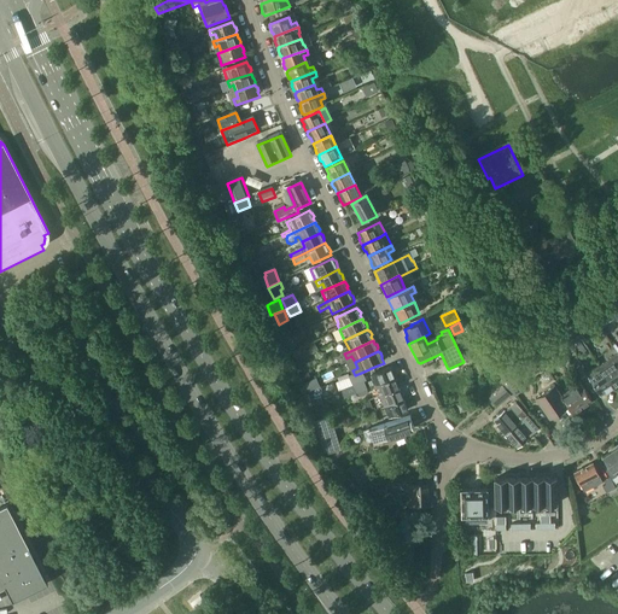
[(617,356),(599,369),(613,389),(617,385),(617,356)]
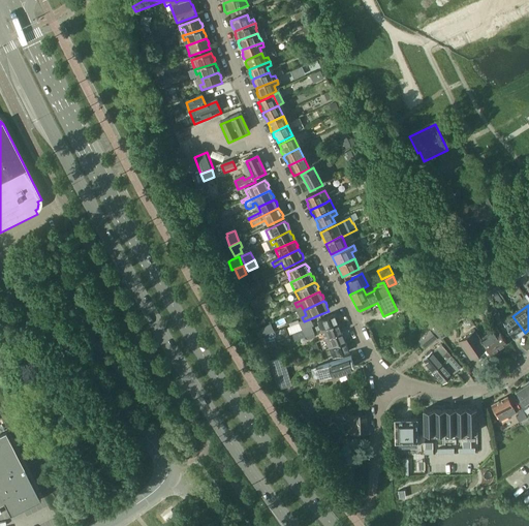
[(512,315),(501,322),(504,327),(514,340),(525,333),(512,316),(512,315)]
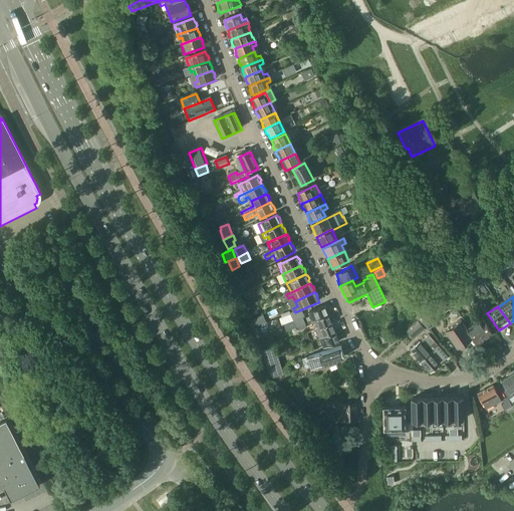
[(328,316),(324,307),(309,313),(312,322),(328,316)]
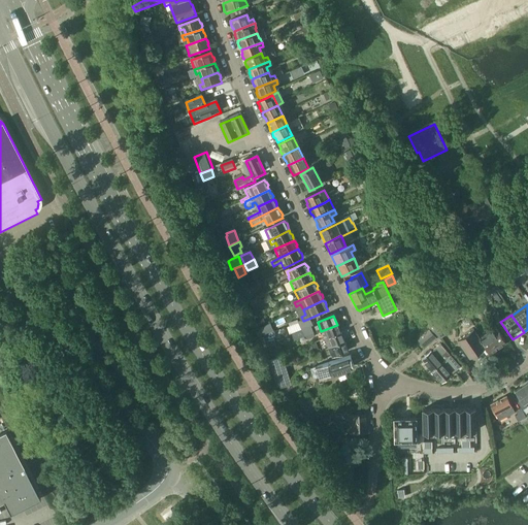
[(446,336),(439,328),(442,326),(435,317),(423,326),(432,331),(440,340),(446,336)]
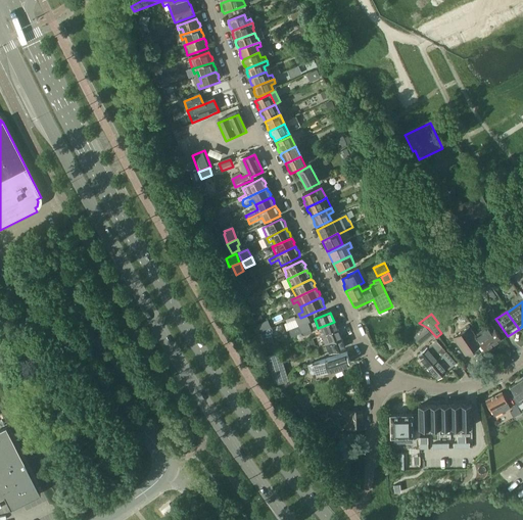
[(495,319),(492,315),(487,318),(493,326),(498,323),(495,319)]
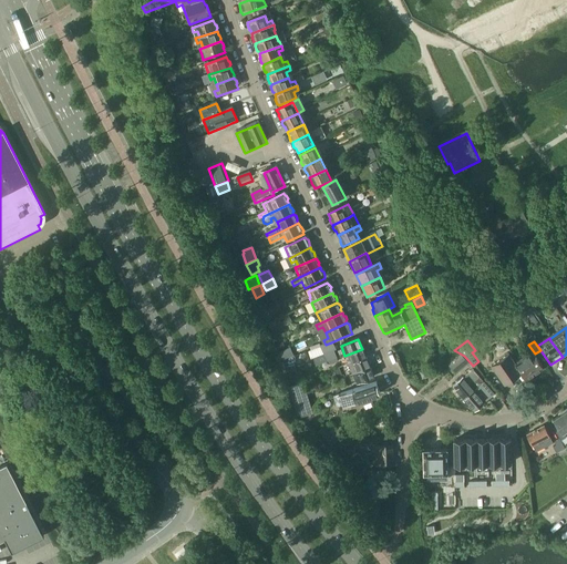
[(326,345),(320,348),(320,349),(327,363),(328,363),(337,360),(333,352),(336,351),(333,346),(331,342),(326,345)]
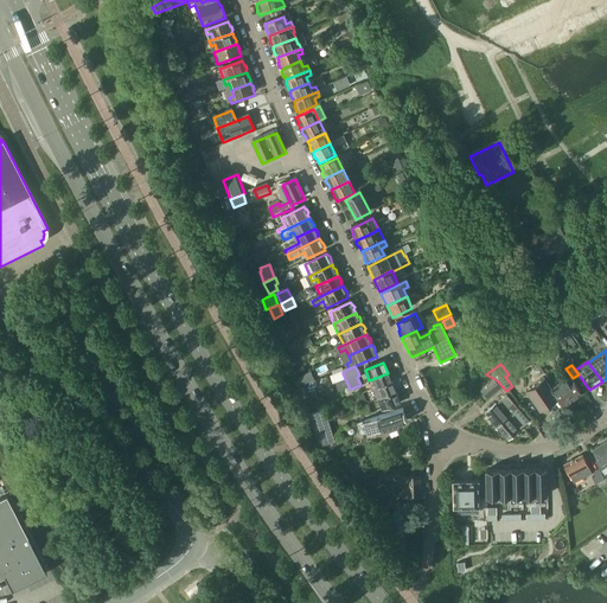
[(305,374),(302,369),(293,372),(296,378),(305,374)]
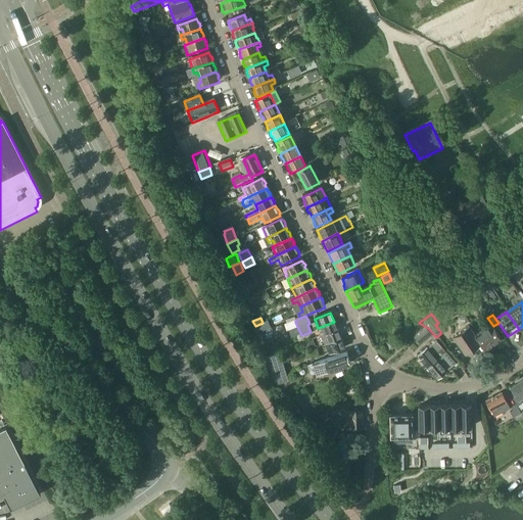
[(295,322),(284,326),(287,333),(288,332),(291,339),(301,335),(295,322)]
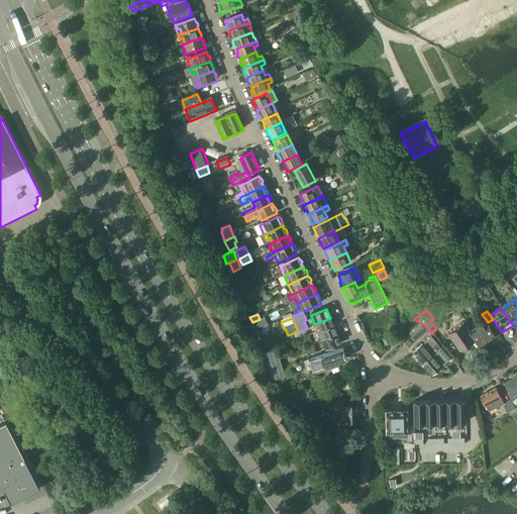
[(333,327),(330,318),(314,324),(318,333),(333,327)]
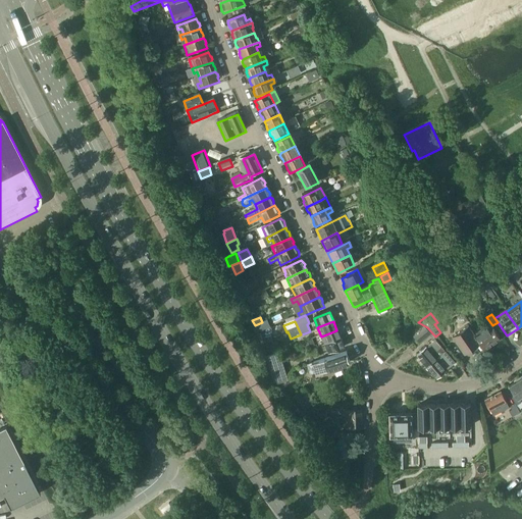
[(453,338),(464,356),(480,346),(484,352),(494,345),(496,345),(499,343),(500,342),(500,341),(489,325),(474,335),(468,327),(453,338)]
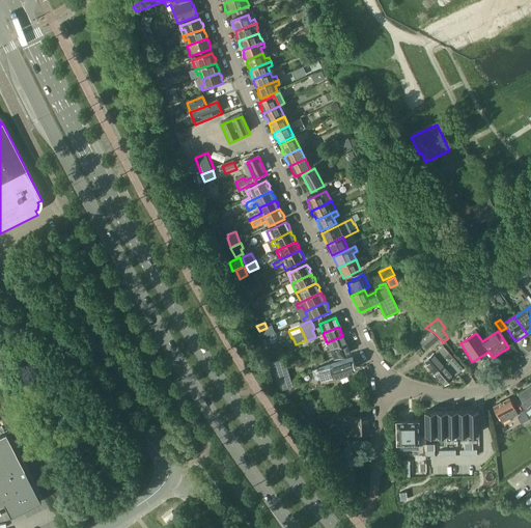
[(424,349),(431,342),(434,344),(437,340),(431,334),(420,344),(424,349)]
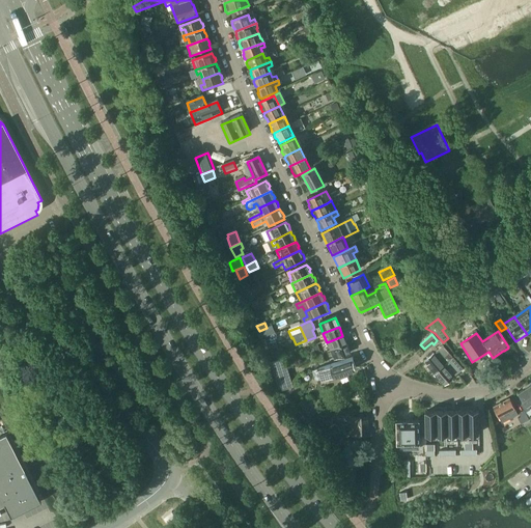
[(346,345),(342,336),(327,342),(330,352),(346,345)]
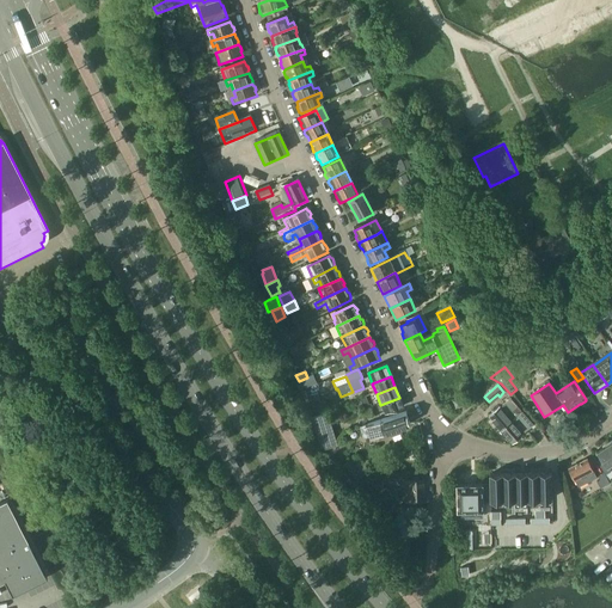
[(305,394),(300,395),(304,407),(320,403),(318,397),(307,399),(305,394)]
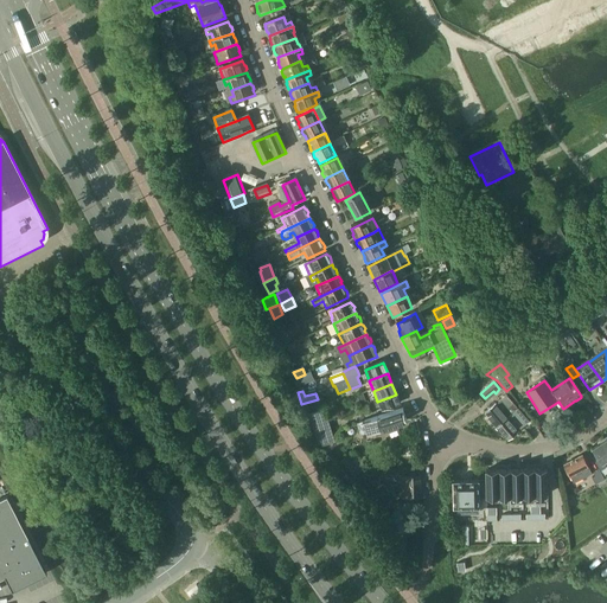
[(401,405),(396,395),(377,402),(382,412),(401,405)]
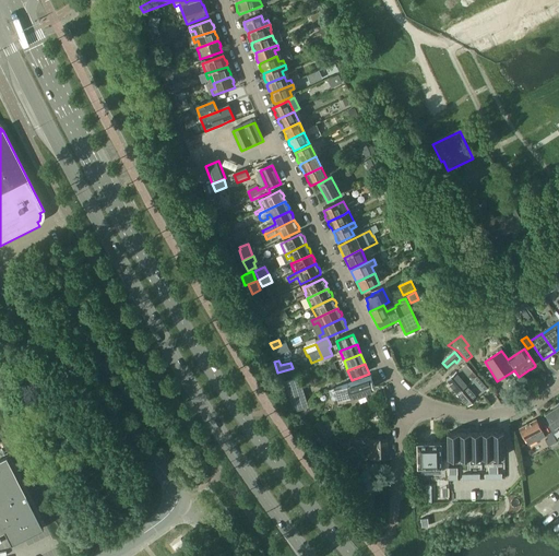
[(425,373),(421,365),(414,368),(416,376),(425,373)]
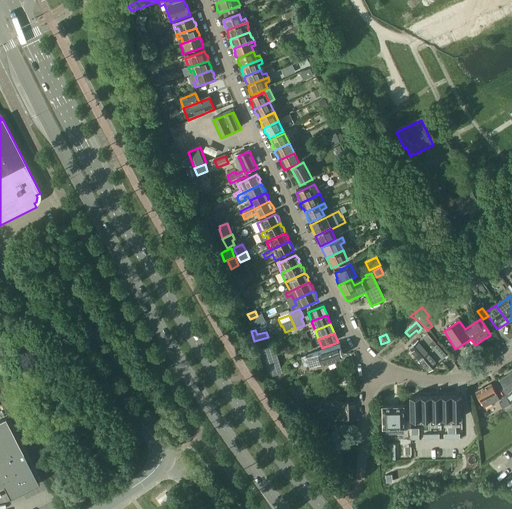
[(419,362),(437,346),(428,334),(409,350),(419,362)]
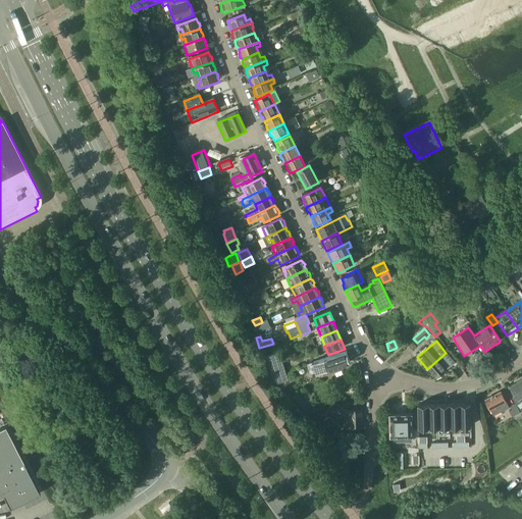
[(269,346),(260,349),(263,357),(272,354),(269,346)]
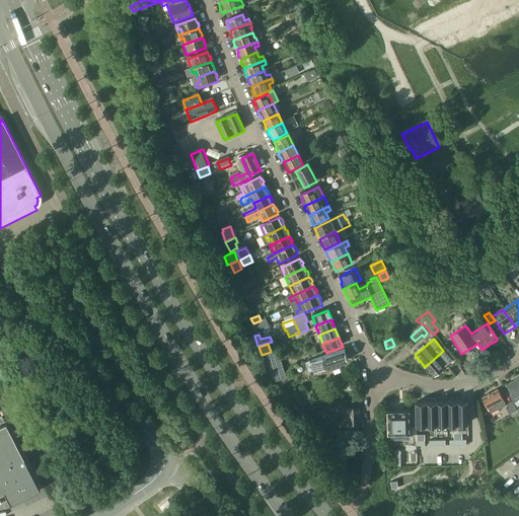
[(443,351),(425,367),(434,378),(452,363),(443,351)]
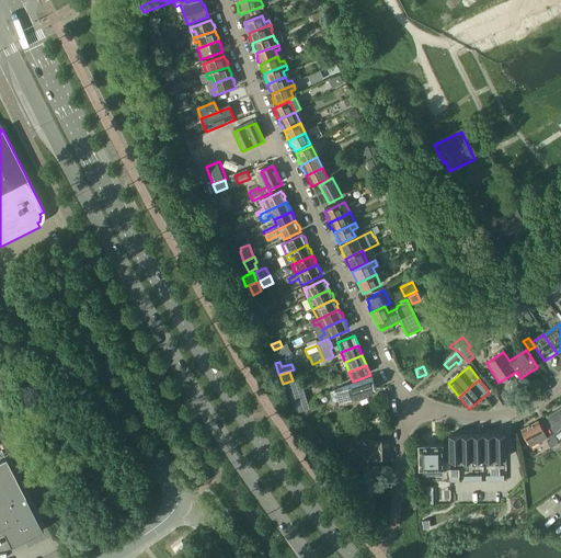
[(340,402),(376,391),(373,380),(336,391),(332,394),(331,395),(333,403),(335,405),(340,402)]
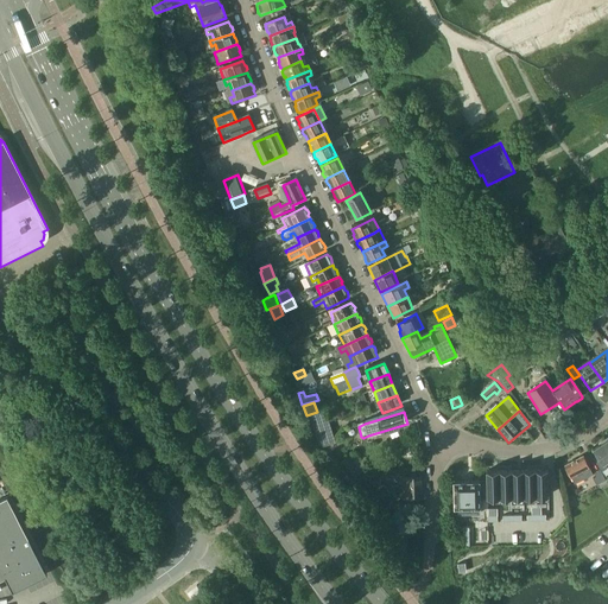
[(325,413),(309,418),(320,451),(335,445),(325,413)]
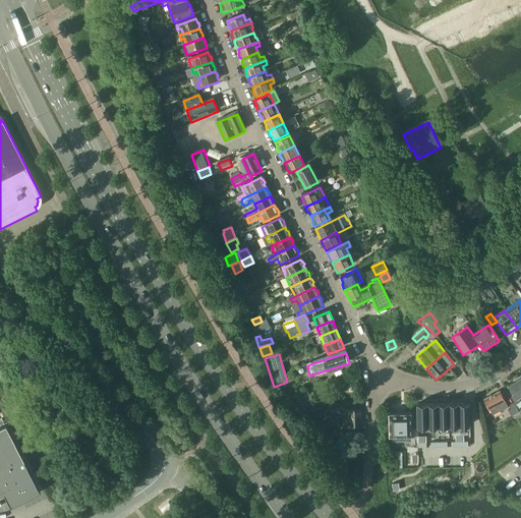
[(512,393),(508,395),(514,404),(514,405),(514,406),(519,404),(517,401),(520,398),(520,384),(518,379),(513,383),(514,384),(508,387),(512,393)]
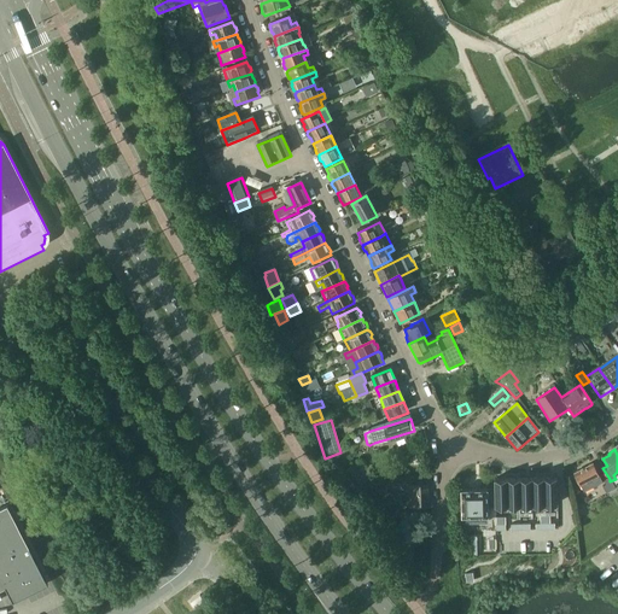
[(584,493),(601,485),(602,484),(593,466),(575,475),(584,493)]
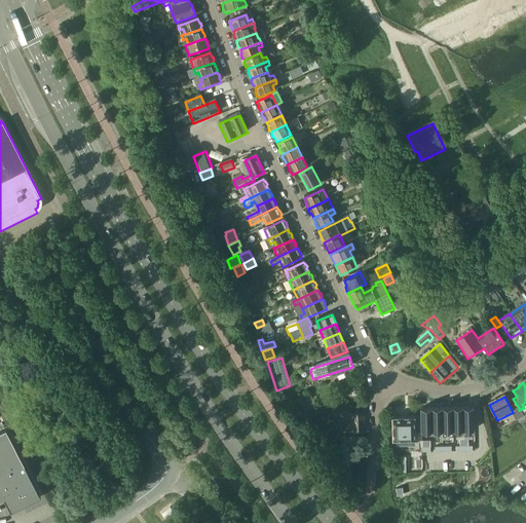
[(463,432),(462,409),(452,410),(453,432),(463,432)]
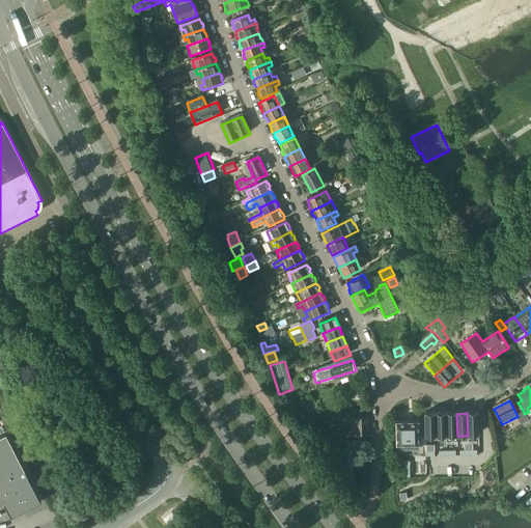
[(478,413),(467,413),(468,436),(478,436),(478,413)]
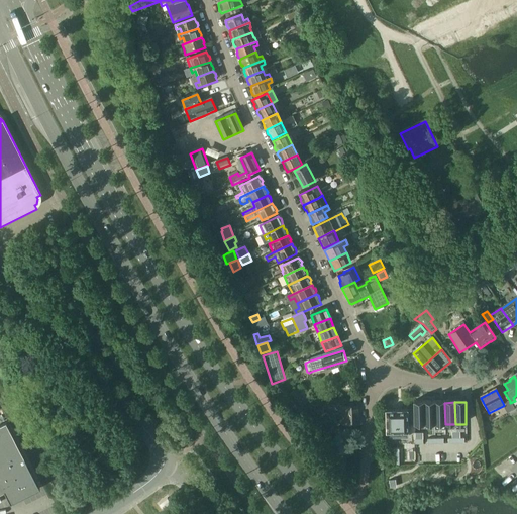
[(510,402),(505,404),(507,408),(504,409),(507,414),(515,410),(510,403),(510,402)]
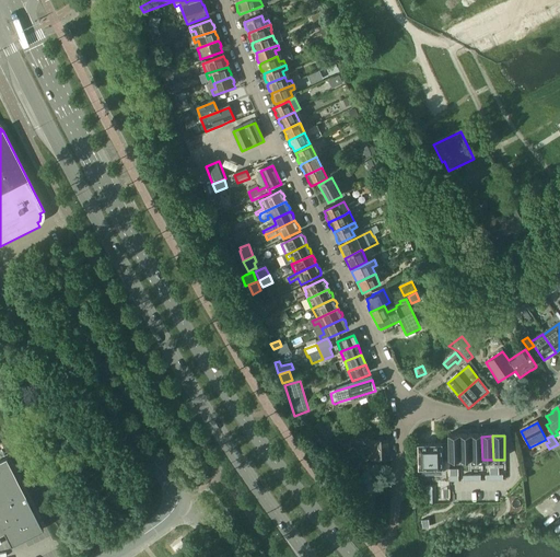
[(459,461),(459,437),(447,437),(448,461),(459,461)]
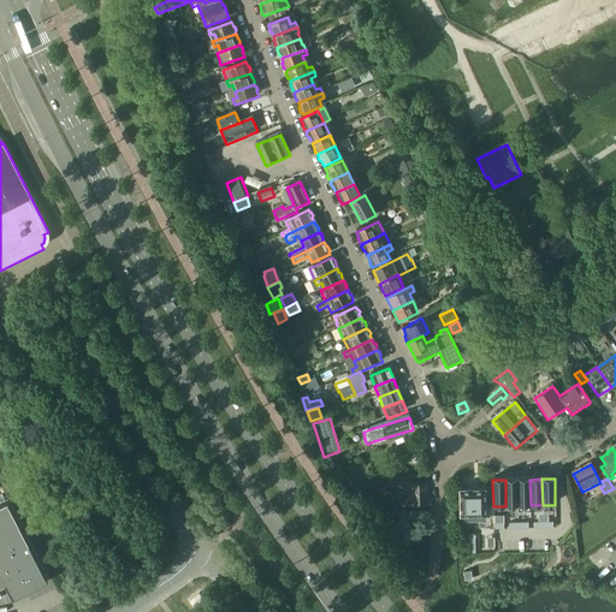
[(517,506),(517,480),(505,480),(505,506),(517,506)]
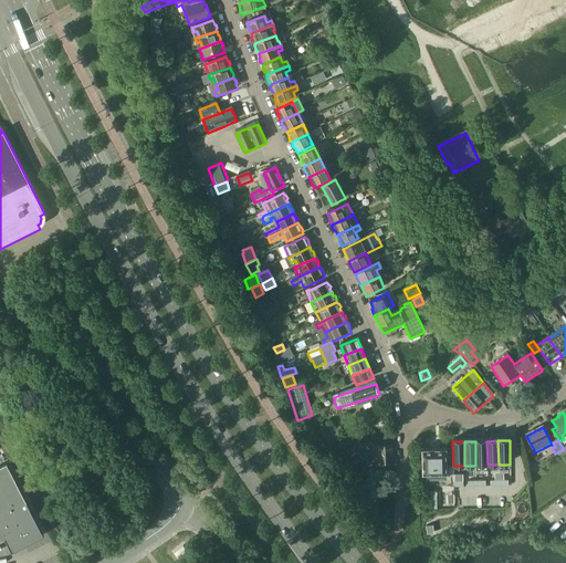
[(488,465),(486,441),(475,441),(475,466),(488,465)]
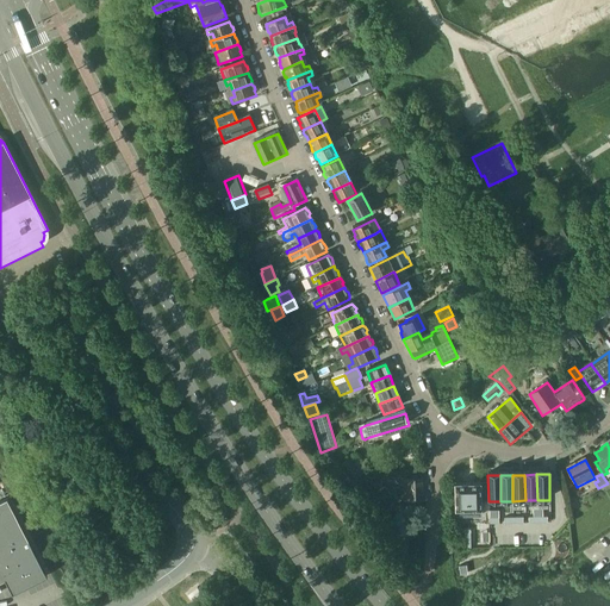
[(423,480),(411,480),(411,476),(400,478),(402,489),(396,491),(396,497),(402,497),(402,503),(424,503),(423,480)]
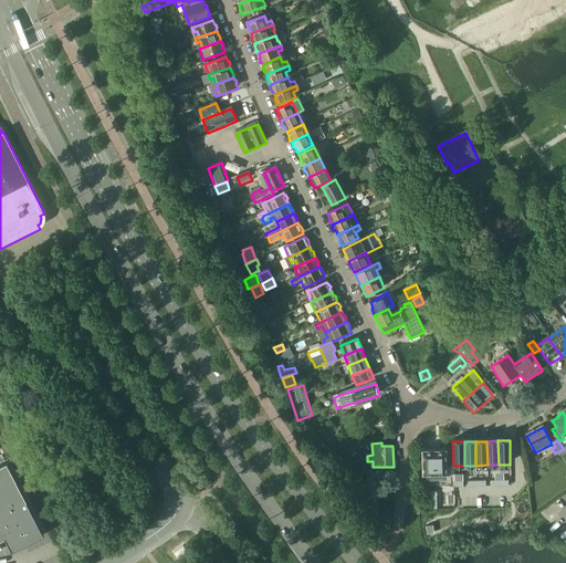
[(435,451),(422,451),(423,476),(423,483),(436,482),(435,451)]
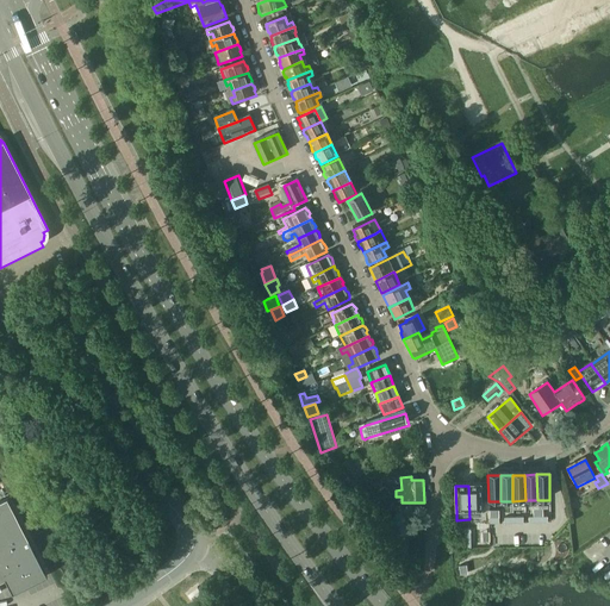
[(480,486),(468,486),(470,519),(481,519),(481,511),(480,486)]
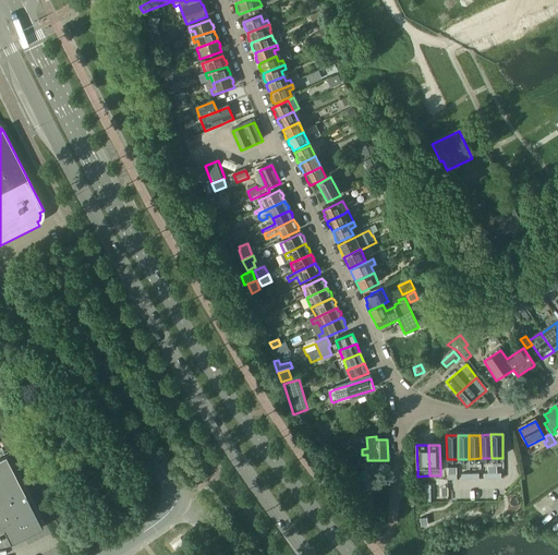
[(0,534),(4,532),(9,530),(14,540),(21,537),(23,540),(44,530),(33,509),(7,458),(0,460),(0,534)]
